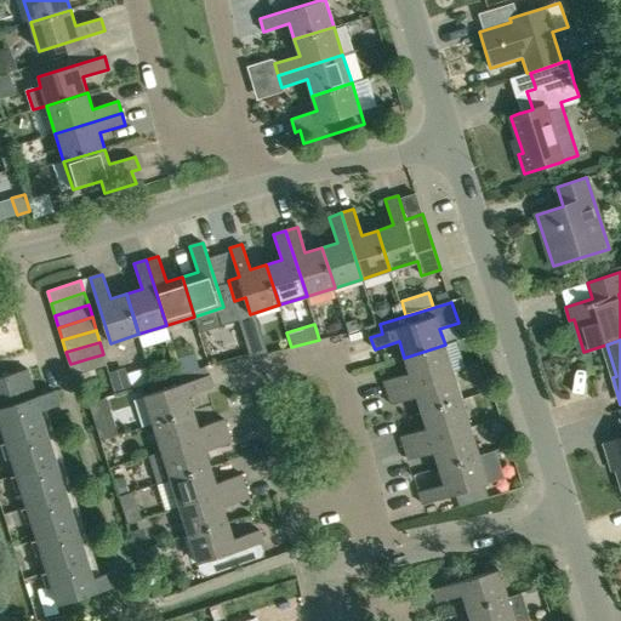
[(445,345),(404,358),(409,372),(385,381),(388,393),(454,372),(445,345)]
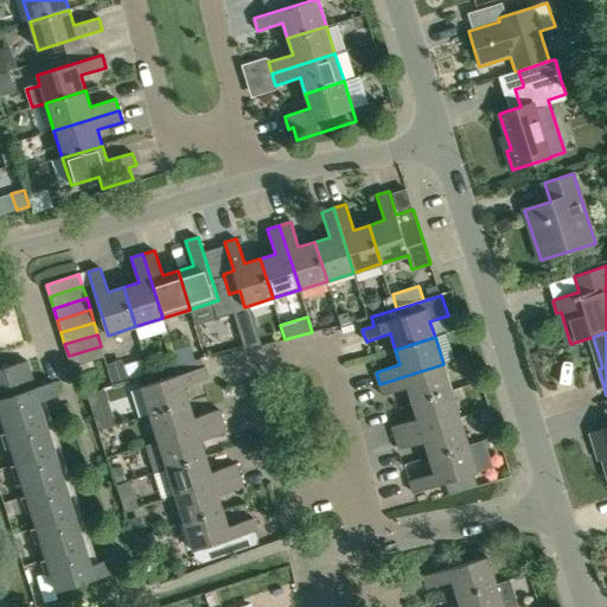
[(84,351),(88,362),(104,357),(101,346),(84,351)]
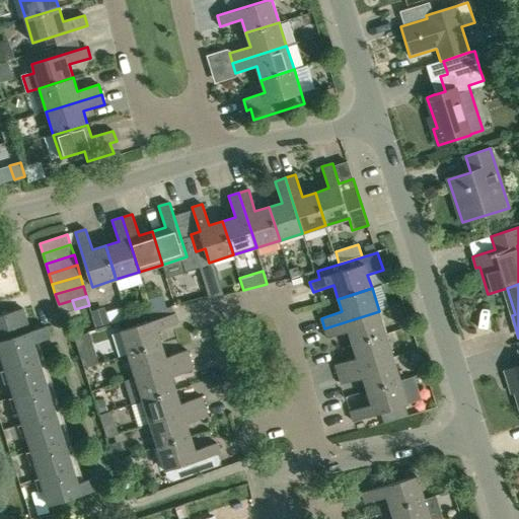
[(166,307),(163,298),(149,302),(152,312),(166,307)]
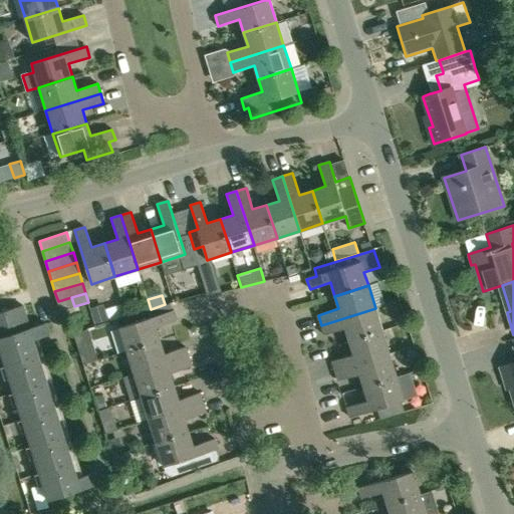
[(61,311),(74,306),(71,297),(58,301),(61,311)]
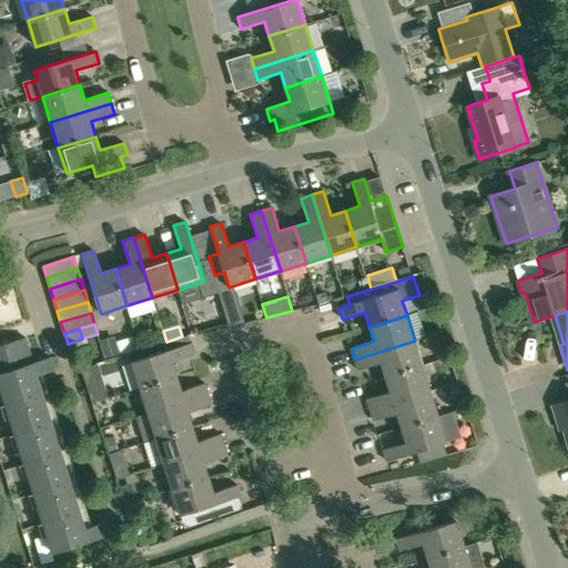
[(9,343),(0,345),(0,388),(1,391),(6,405),(10,419),(14,434),(19,449),(22,457),(24,464),(29,477),(33,492),(38,508),(43,524),(48,537),(52,554),(62,550),(90,541),(94,540),(108,536),(103,523),(90,527),(46,384),(44,381),(42,374),(54,371),(51,357),(42,359),(38,362),(33,363),(24,337),(9,343)]
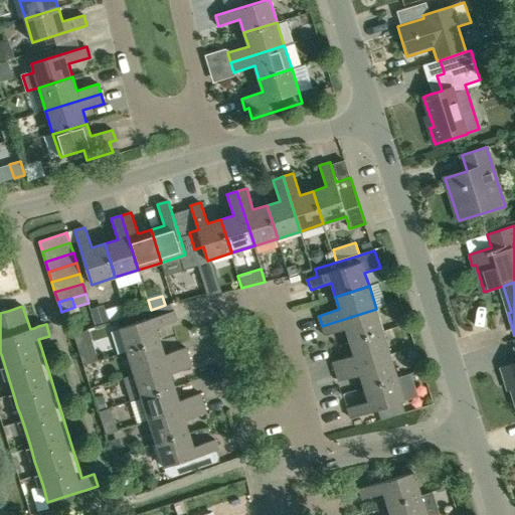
[(383,332),(376,309),(322,326),(325,335),(346,329),(350,342),(383,332)]
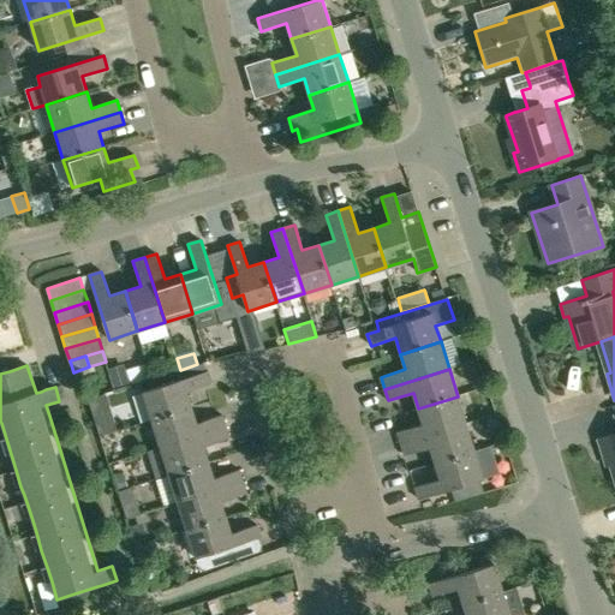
[(153,419),(192,407),(187,390),(212,383),(208,371),(143,392),(153,419)]
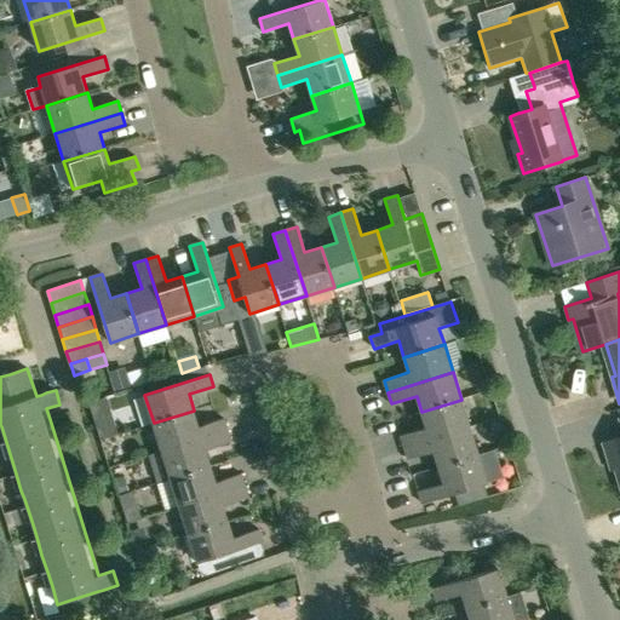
[(118,435),(105,397),(89,402),(99,440),(118,435)]
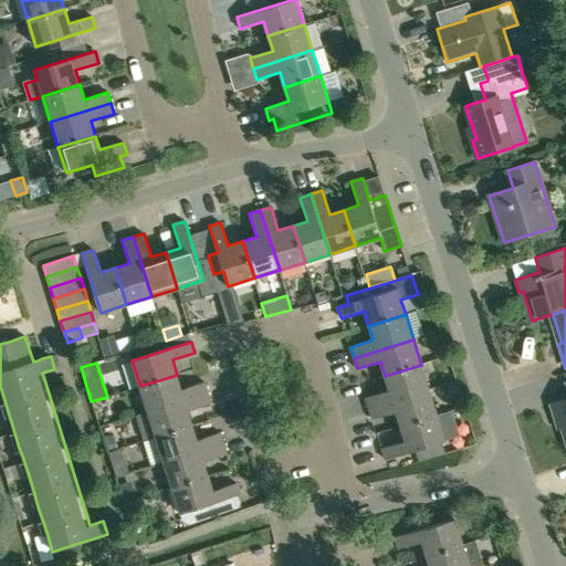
[(421,365),(385,376),(389,390),(366,398),(369,409),(429,390),(421,365)]
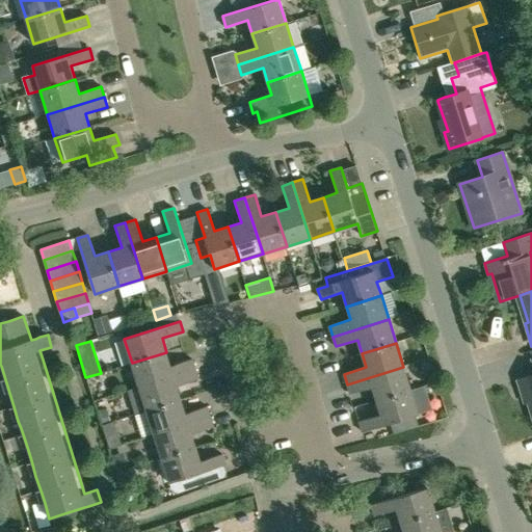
[(170,366),(166,352),(132,363),(139,387),(195,369),(191,358),(170,366)]
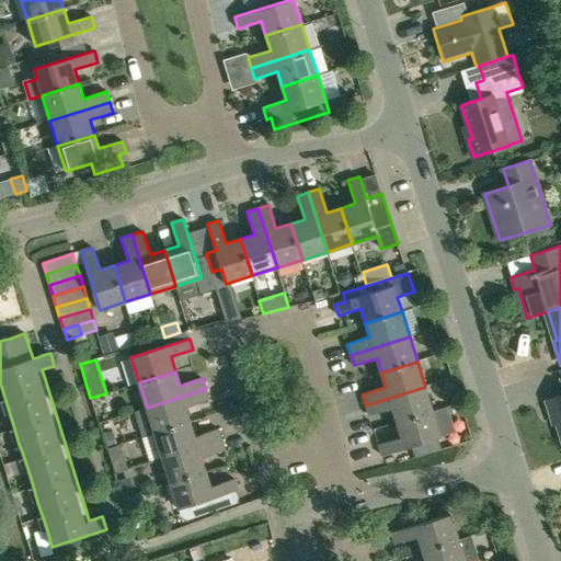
[(560,379),(560,396),(549,400),(560,437),(560,379),(560,380),(560,379)]
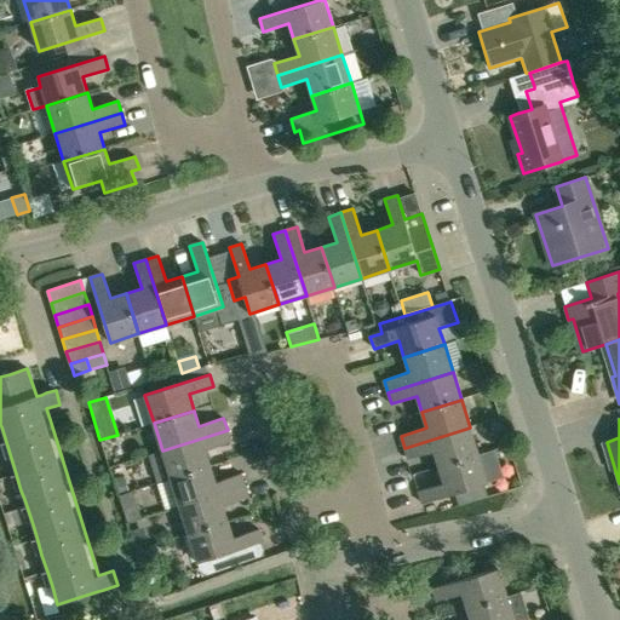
[(470,428),(405,448),(408,459),(434,452),(438,468),(478,455),(470,428)]
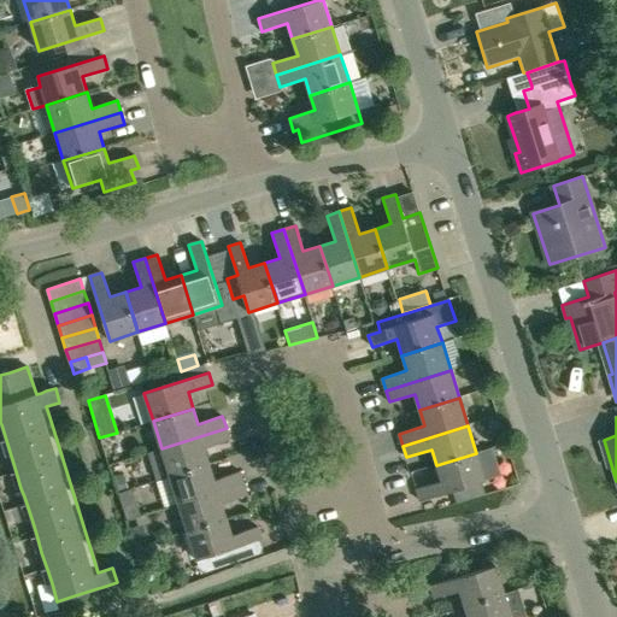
[(230,440),(227,428),(162,448),(170,476),(210,464),(205,448),(230,440)]
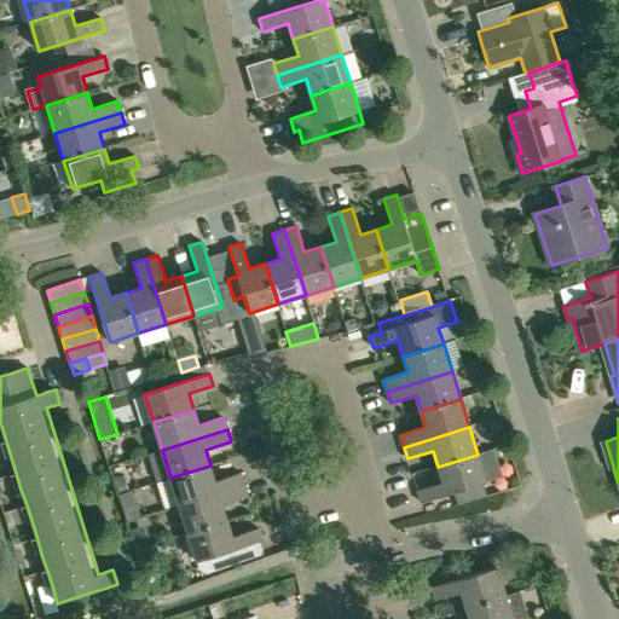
[(478,455),(438,467),(443,482),(417,491),(421,503),(487,482),(478,455)]
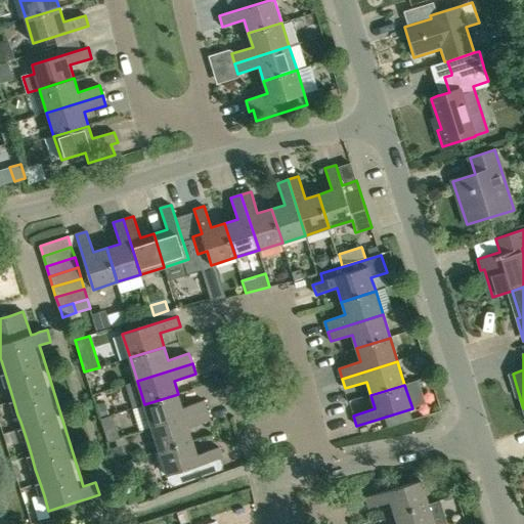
[(178,394),(144,404),(151,428),(207,410),(204,400),(182,406),(178,394)]
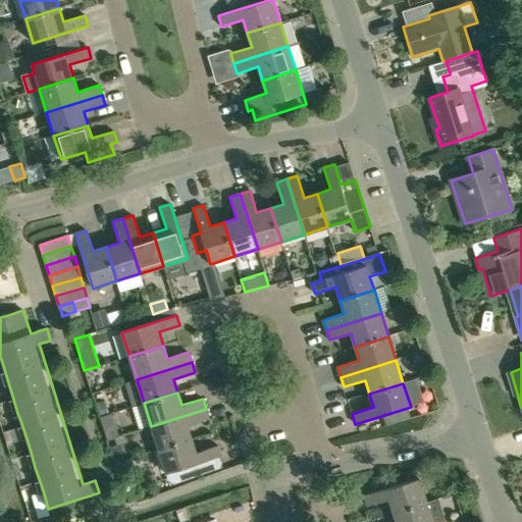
[(206,409),(151,426),(158,450),(193,439),(189,425),(209,419),(206,409)]
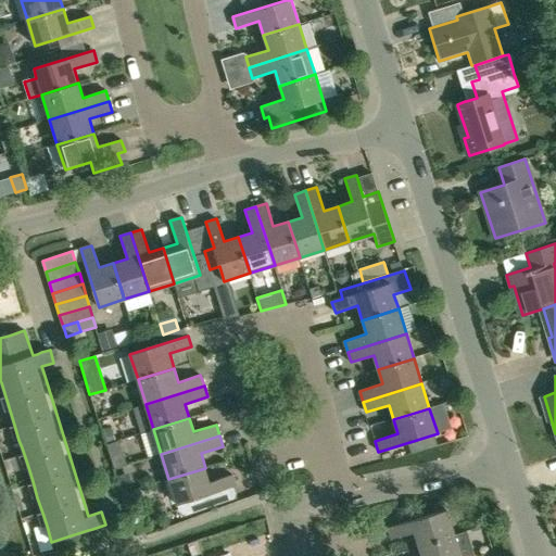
[(117,441),(106,444),(113,468),(125,464),(117,441)]
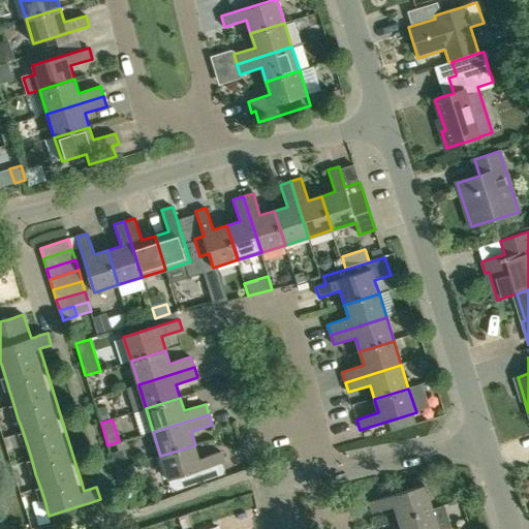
[(199,458),(195,445),(160,456),(168,480),(224,463),(220,452),(199,458)]
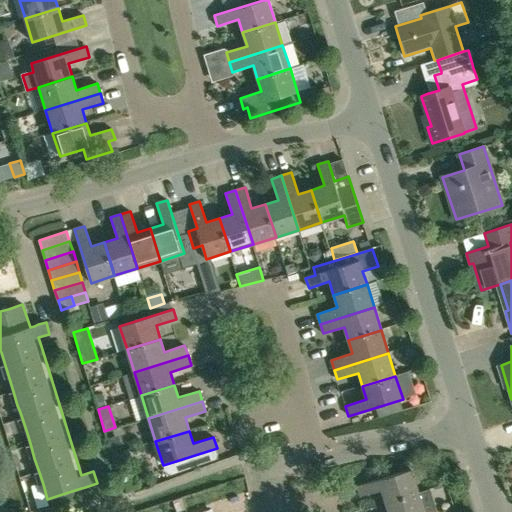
[(119,440),(108,444),(111,453),(122,450),(119,440)]
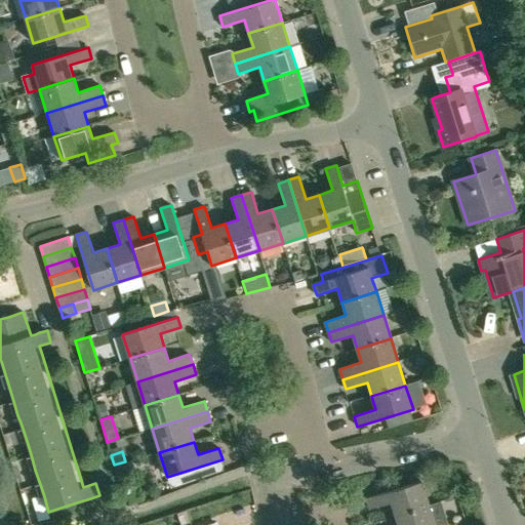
[(115,467),(120,481),(137,475),(132,461),(115,467)]
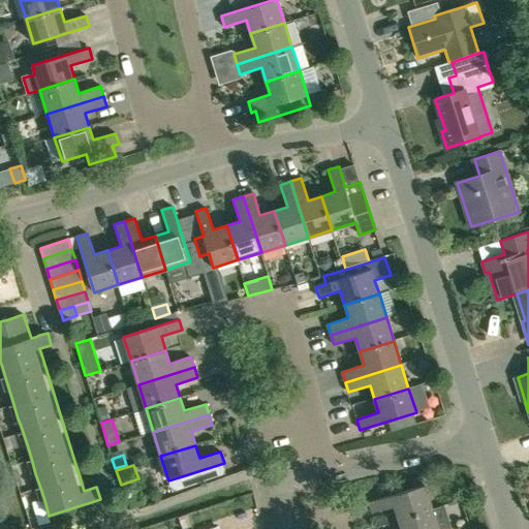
[(432,507),(425,486),(369,503),(372,514),(395,506),(399,520),(432,509),(444,505),(443,504),(432,507)]
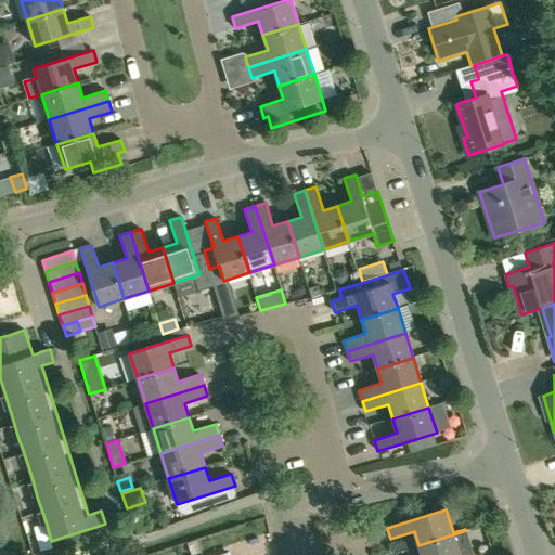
[(466,530),(453,534),(418,545),(422,554),(468,554),(474,554),(466,530)]
